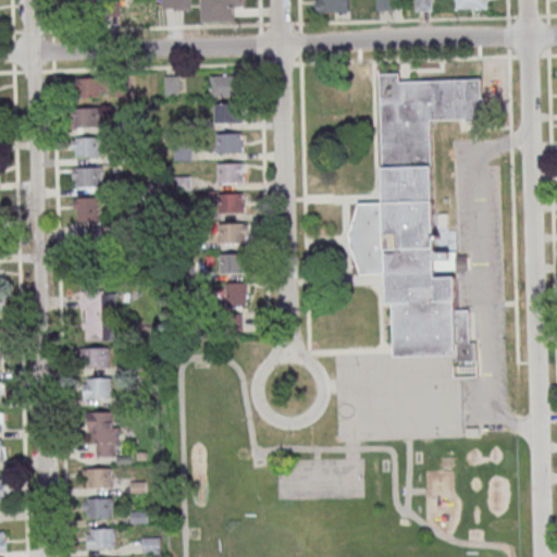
[(93,0),(71,0),(71,12),(93,12),(93,0)]
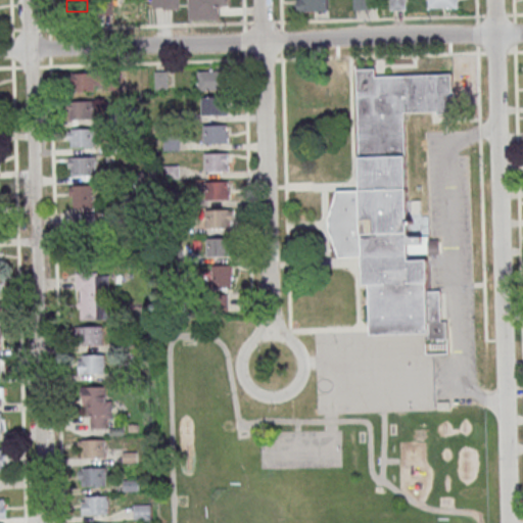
[(179,9),(178,0),(152,0),(153,9),(179,9)]
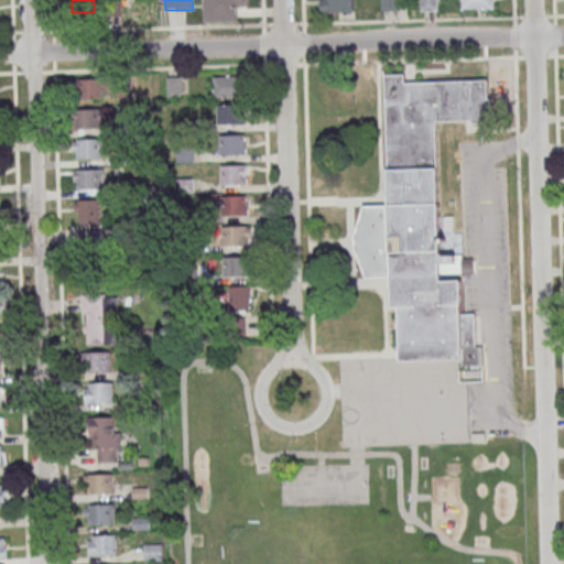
[(243,0),(203,0),(203,21),(236,21),(236,8),(243,8),(243,0)]
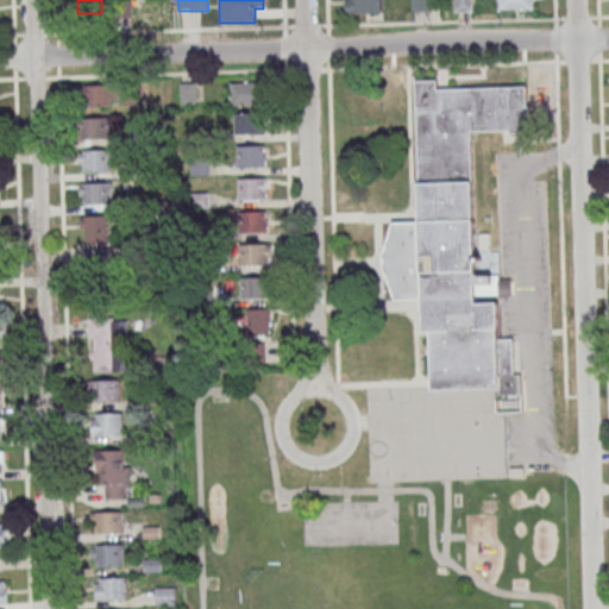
[(380,13),(378,0),(345,0),(345,13),(380,13)]
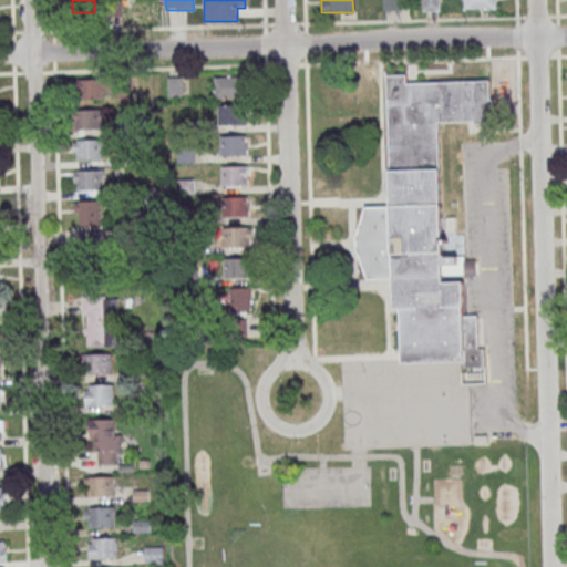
[(403,11),(402,0),(382,0),(382,11),(403,11)]
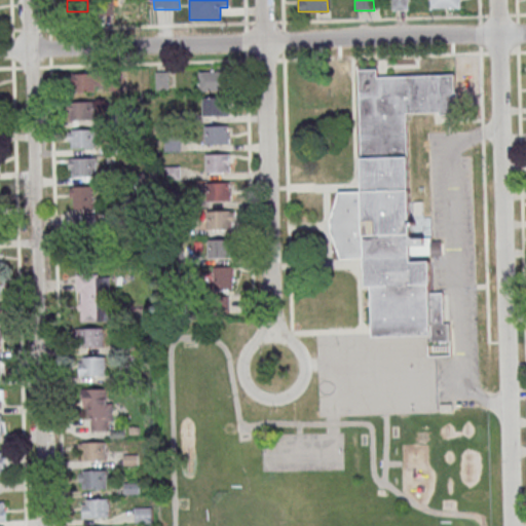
[(391,0),(392,9),(408,9),(407,0),(391,0)]
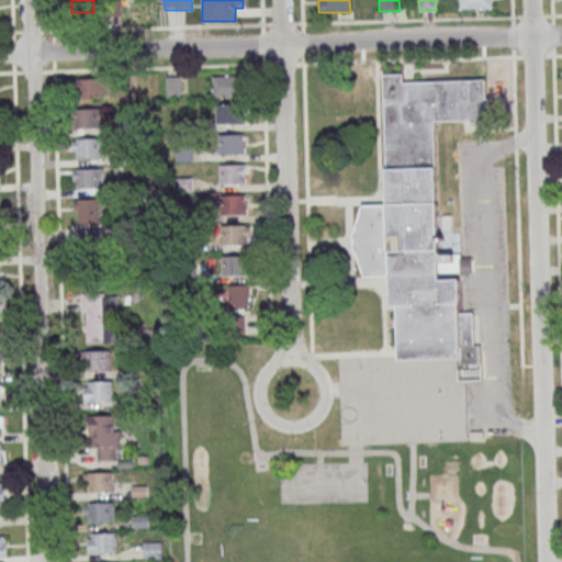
[(384,75),(403,74),(404,83),(485,81),(486,98),(489,98),(490,123),(470,123),(470,121),(435,122),(440,255),(461,254),(461,258),(472,258),(472,272),(440,273),(440,280),(458,279),(459,313),(473,312),(474,346),(481,346),(481,363),(461,364),(460,357),(400,359),(400,358),(400,356),(400,352),(398,304),(393,305),(392,276),(364,277),(355,248),(355,235),(363,205),(390,204),(384,75)]
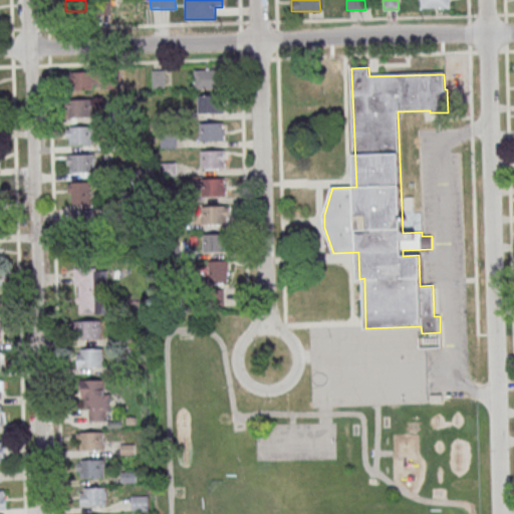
[(195,69),(195,88),(222,88),(222,69),(195,69)]
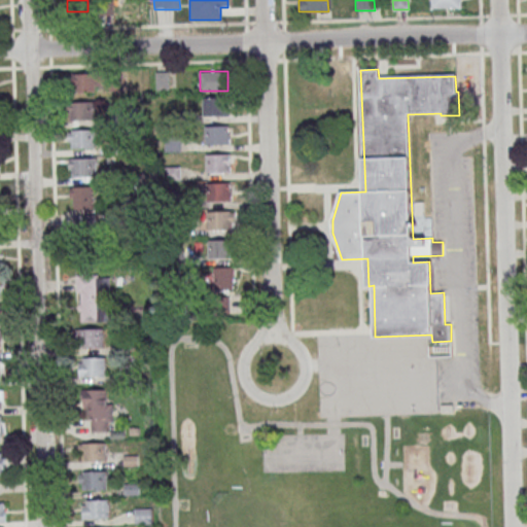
[(71,72),(71,91),(117,91),(117,72),(71,72)]
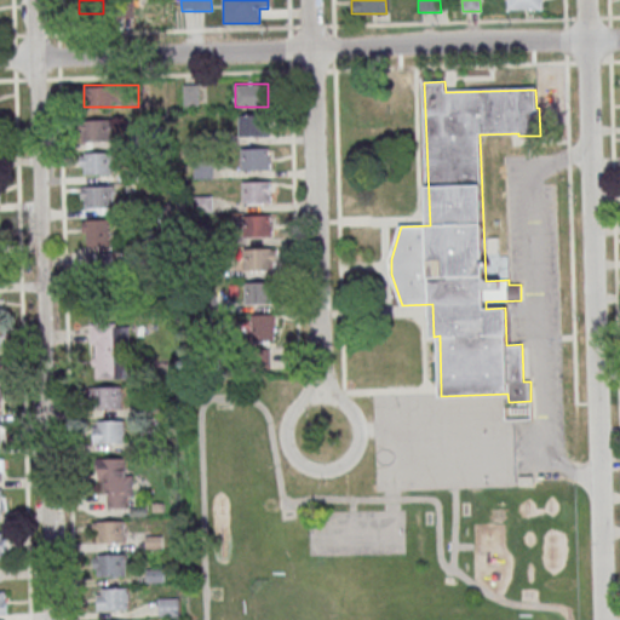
[(184,85),(184,104),(199,104),(199,85),(184,85)]
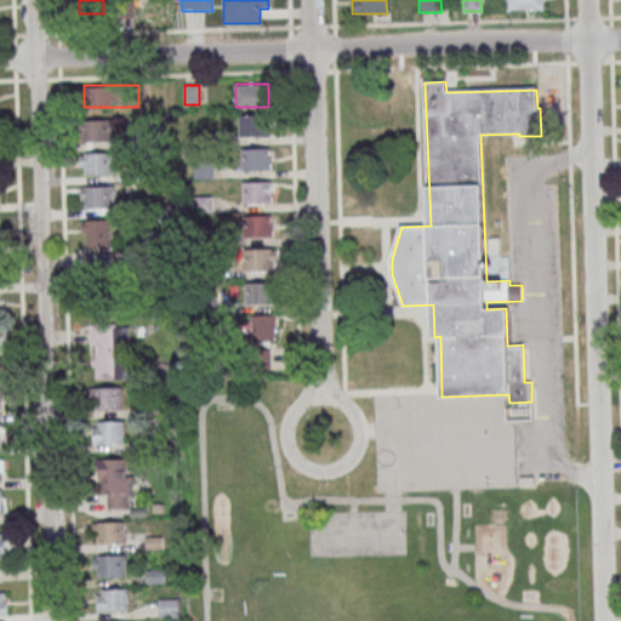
[(239,136),(272,136),(272,114),(239,114),(239,136)]
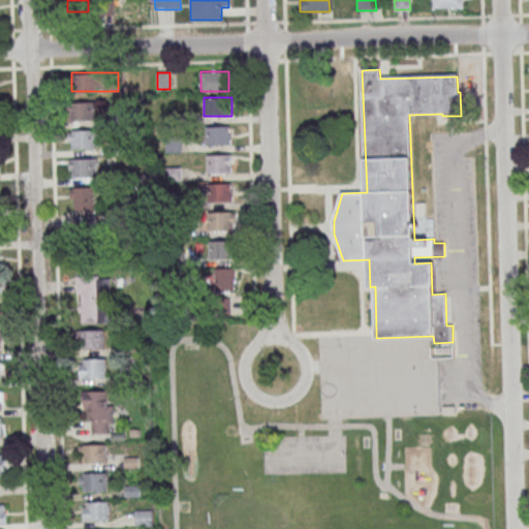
[(68,120),(96,120),(96,101),(68,101),(68,120)]
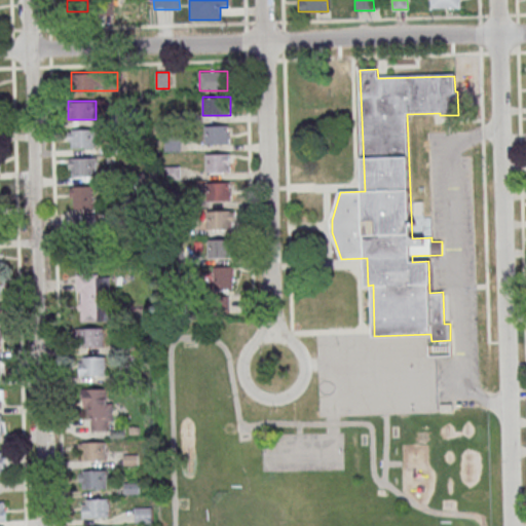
[(230,125),(204,125),(204,144),(230,144),(230,125)]
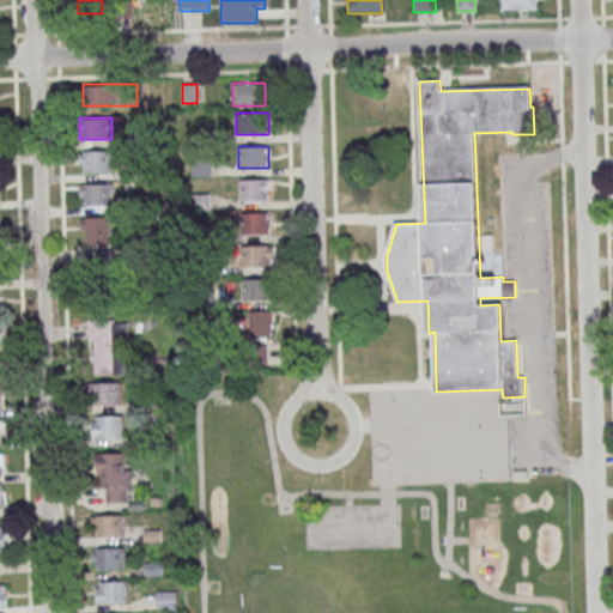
[(111,171),(111,150),(79,150),(79,171),(111,171)]
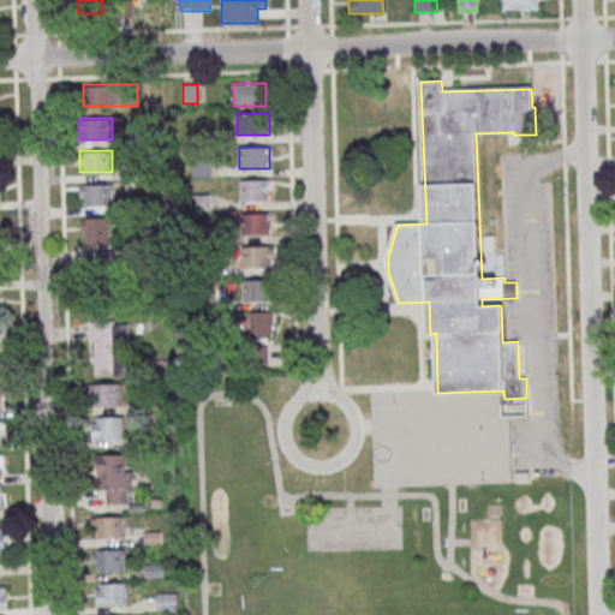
[(239,179),(239,202),(273,202),(273,179),(239,179)]
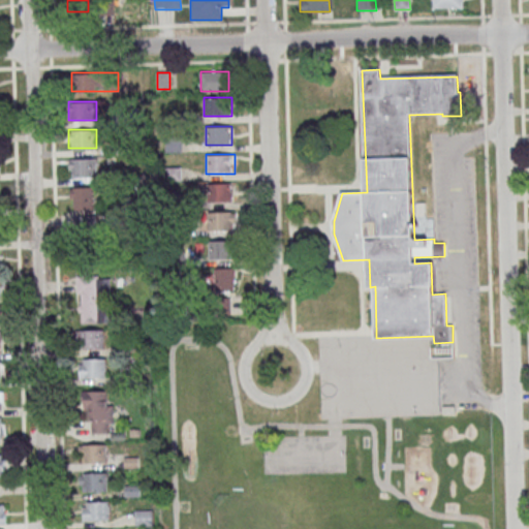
[(98,177),(98,158),(69,158),(69,177),(98,177)]
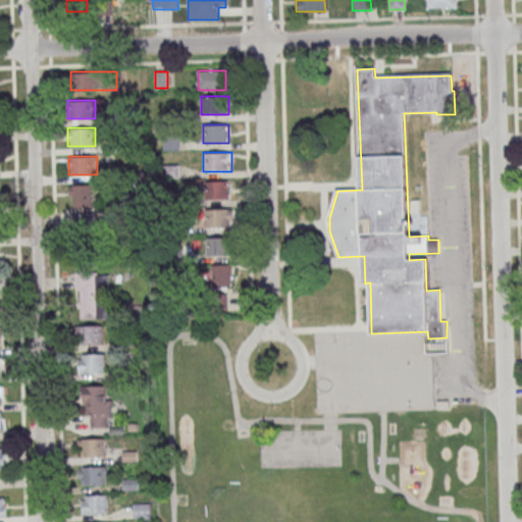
[(206,180),(206,199),(228,199),(228,180),(206,180)]
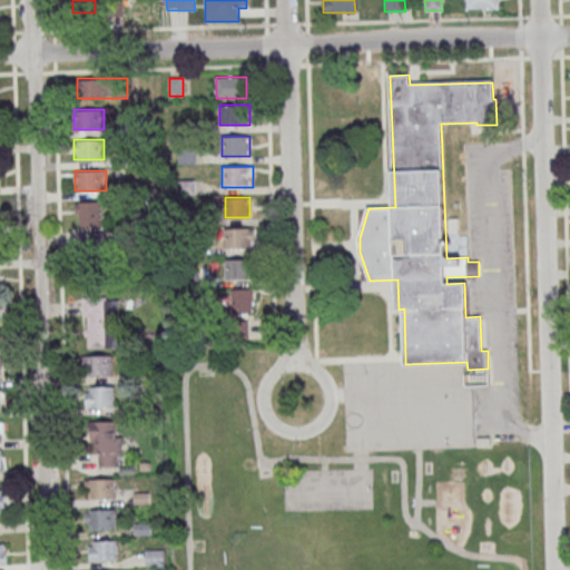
[(100,226),(100,200),(77,200),(77,226),(100,226)]
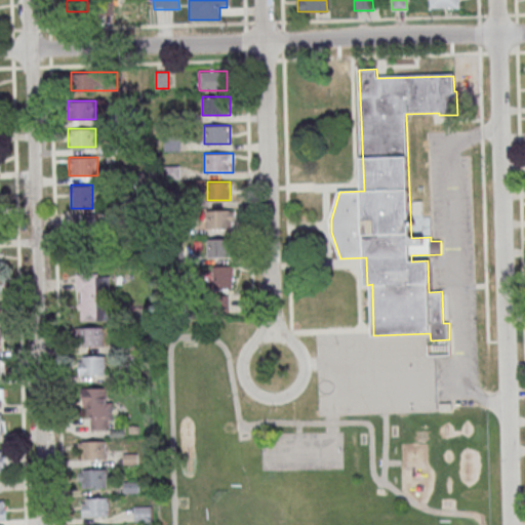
[(235,210),(204,210),(204,229),(235,229),(235,210)]
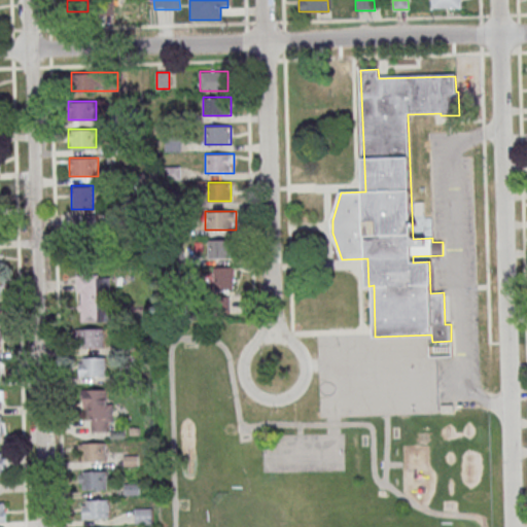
[(77,217),(82,252),(98,250),(93,215),(77,217)]
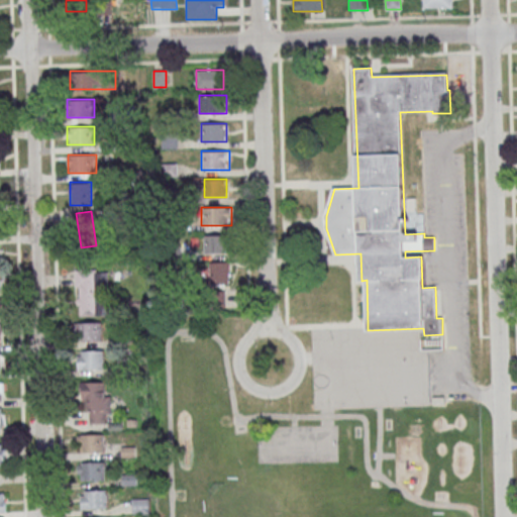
[(205,252),(229,252),(229,234),(205,234),(205,252)]
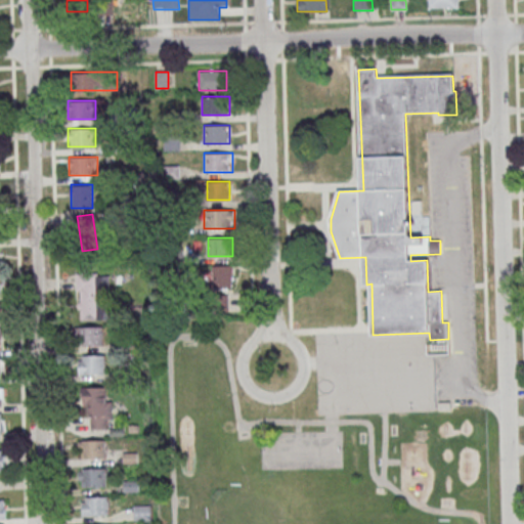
[(233,288),(233,265),(213,265),(213,288),(233,288)]
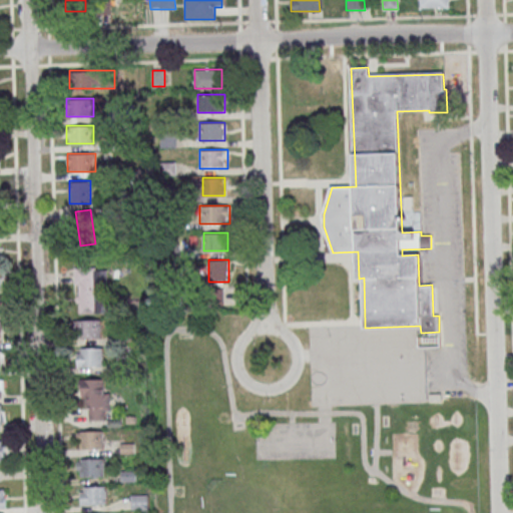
[(106,267),(76,267),(76,313),(106,313),(106,267)]
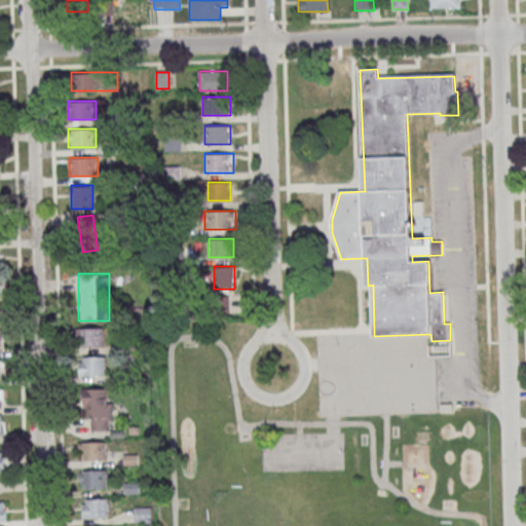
[(229,311),(228,298),(214,298),(215,312),(229,311)]
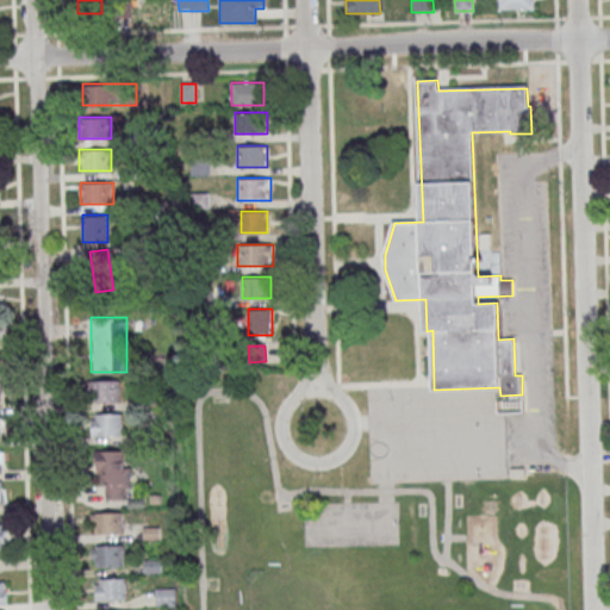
[(120,380),(91,380),(91,403),(120,403),(120,380)]
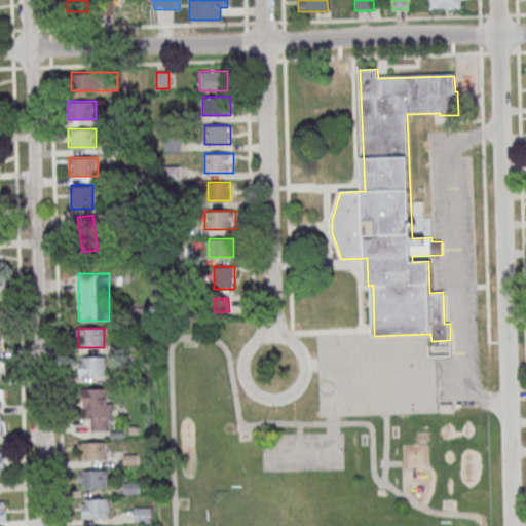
[(106,355),(78,355),(78,375),(106,375),(106,355)]
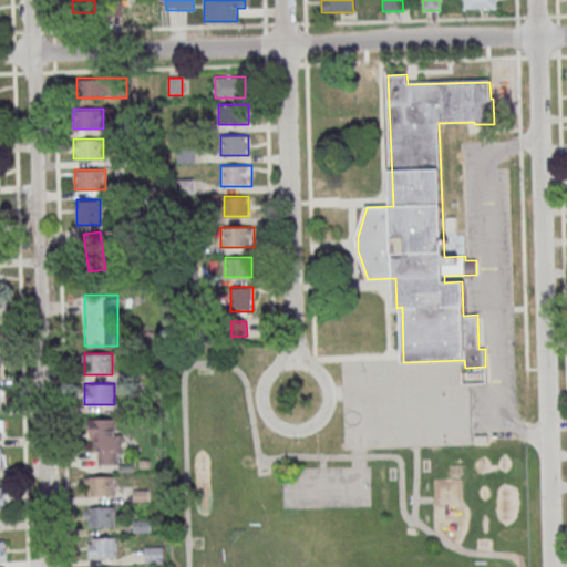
[(90,419),(90,452),(99,451),(99,463),(122,463),(121,418),(90,419)]
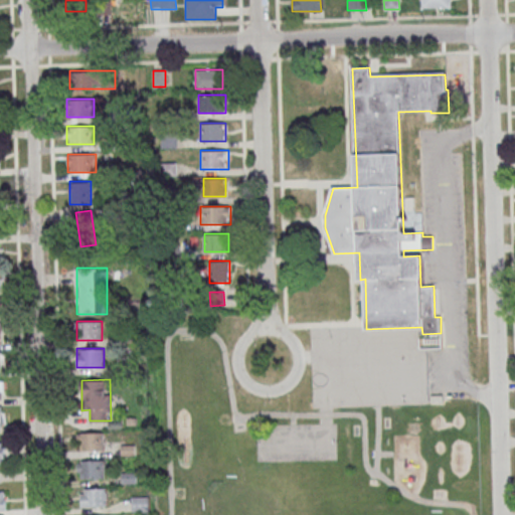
[(76,433),(105,432),(106,450),(79,451),(79,442),(77,442),(76,433)]
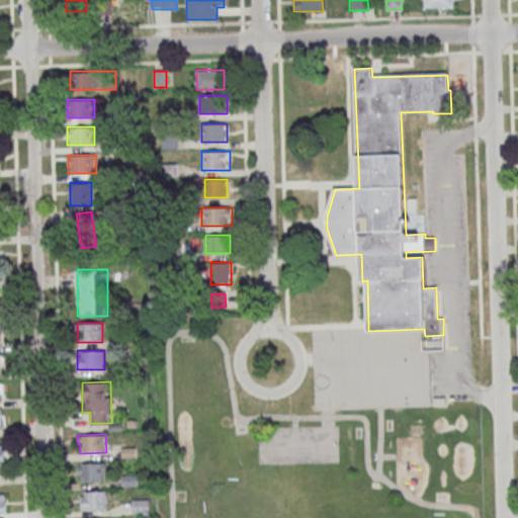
[(78,463),(106,462),(106,481),(81,482),(81,472),(78,472),(78,463)]
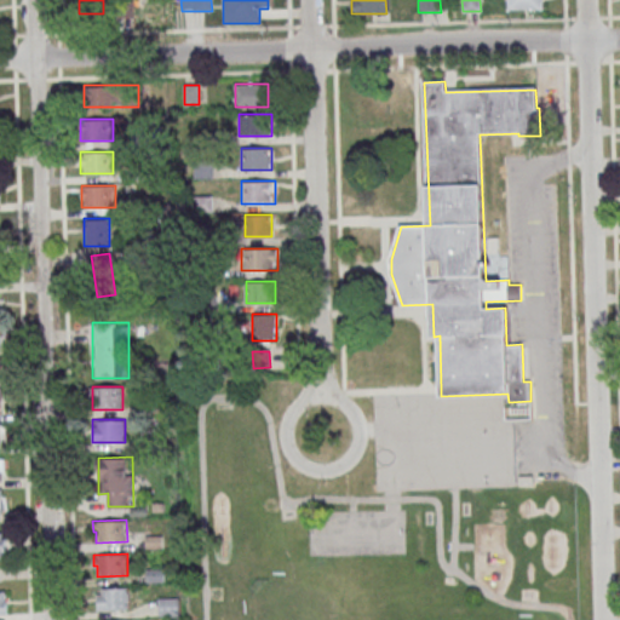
[(95,587),(128,586),(128,608),(98,609),(98,598),(95,598),(95,587)]
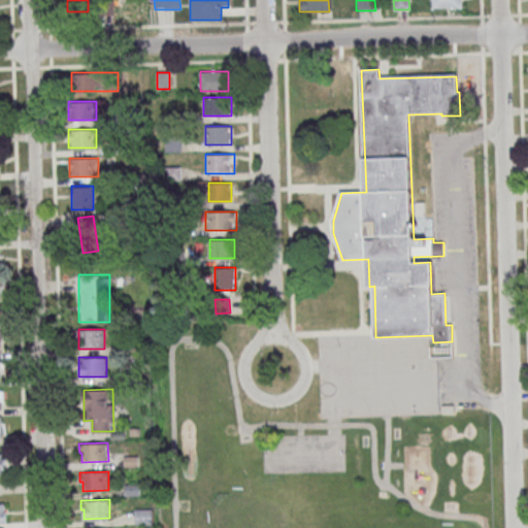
[(135,524),(155,524),(155,508),(135,508),(135,524)]
